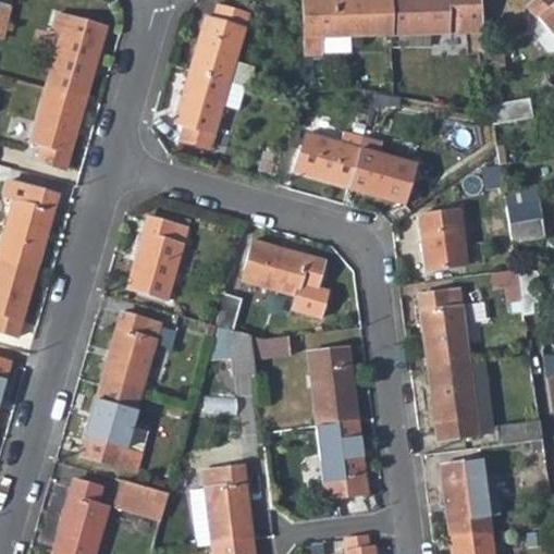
[(305,0),(307,36),(394,34),(393,0),(305,0)]
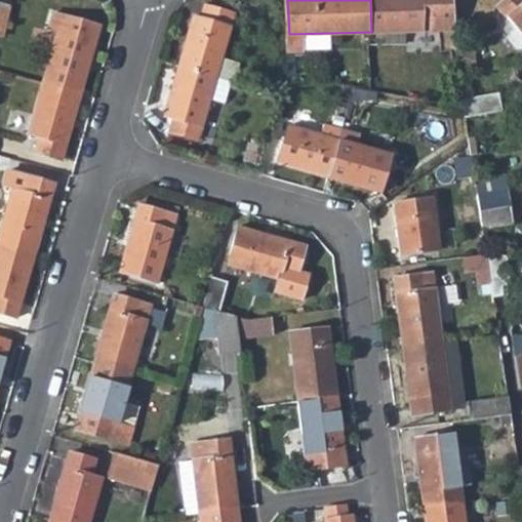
[(370,0),(371,32),(456,29),(453,0),(370,0)]
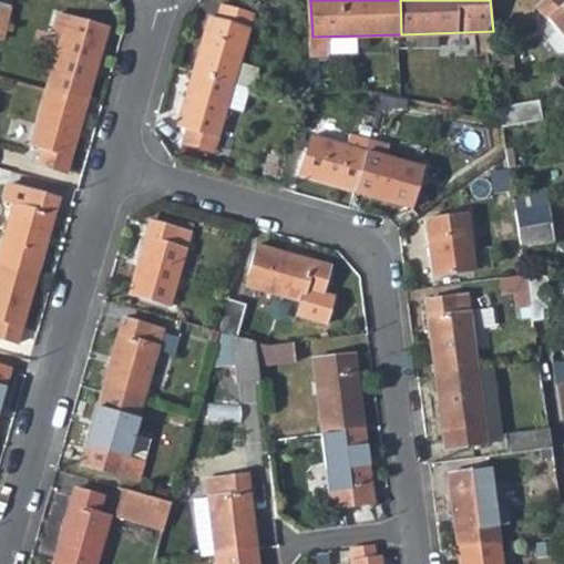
[(543,0),(537,4),(563,34),(563,0),(543,0)]
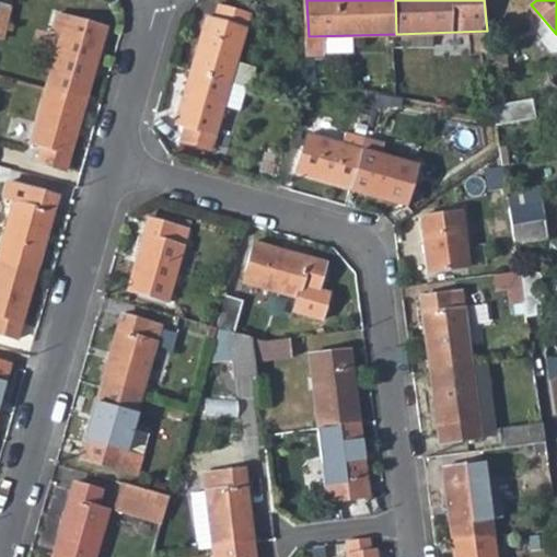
[(14,6),(0,2),(0,36),(6,37),(14,6)]
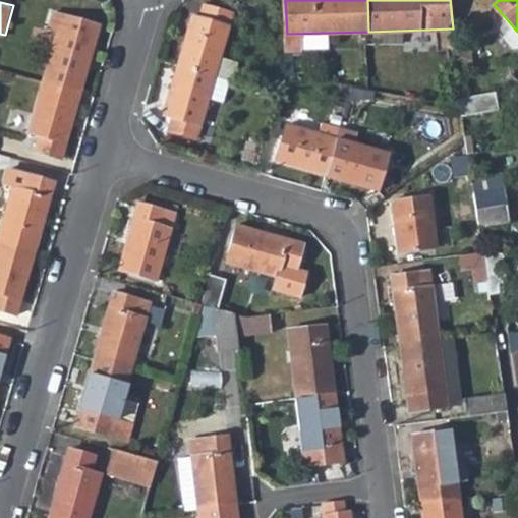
[(194,13),(180,63),(217,73),(235,12),(207,3),(202,15),(194,13)]
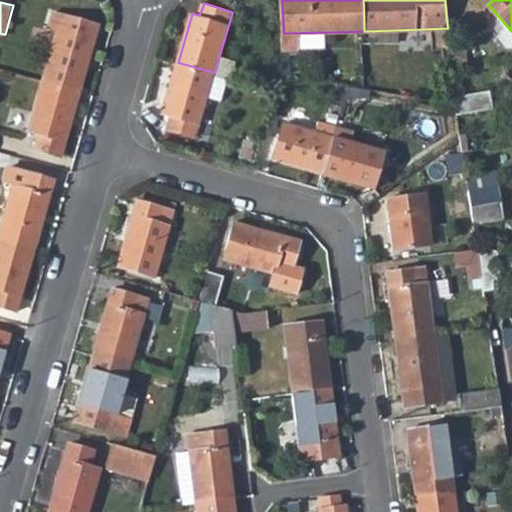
[(57,31),(43,80),(80,92),(100,24),(53,11),(48,28),(57,31)]
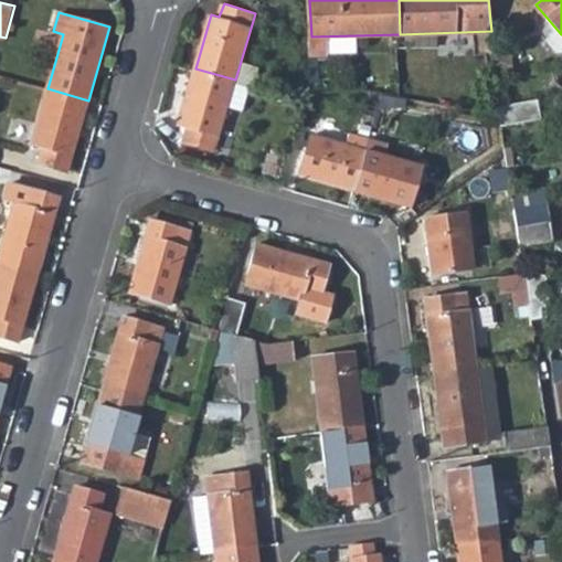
[(214,149),(235,80),(195,69),(179,124),(187,126),(182,139),(214,149)]
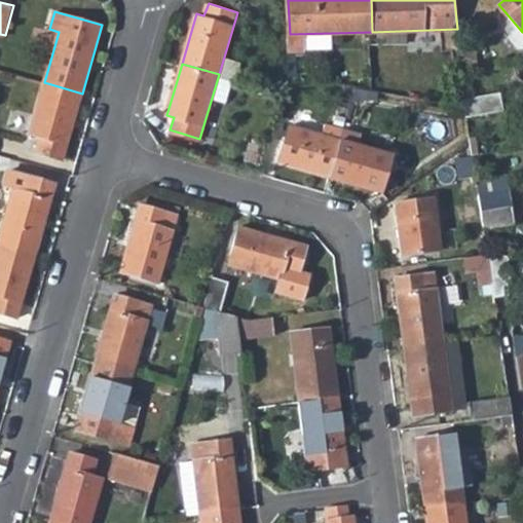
[(64,157),(82,94),(44,82),(30,132),(41,135),(36,150),(64,157)]
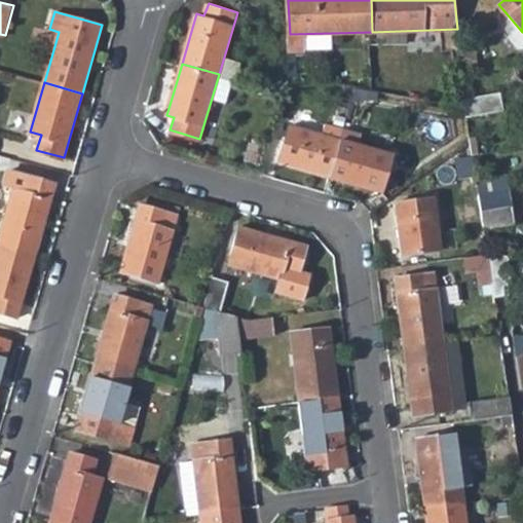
[(505,110),(501,91),(465,98),(467,107),(468,116),(505,110)]
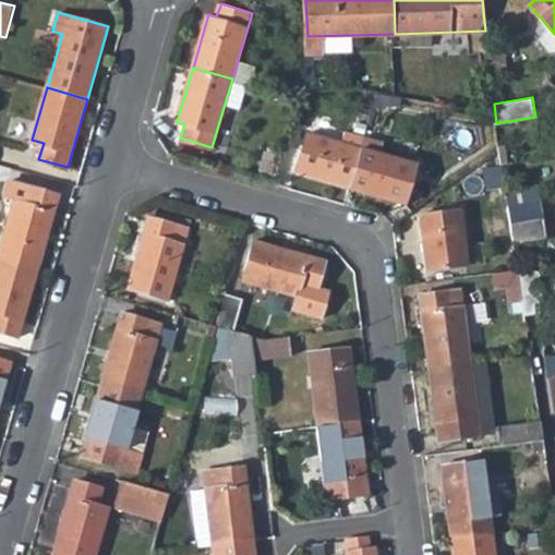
[(296,170),(350,186),(364,135),(346,130),(341,142),(306,131),(296,170)]
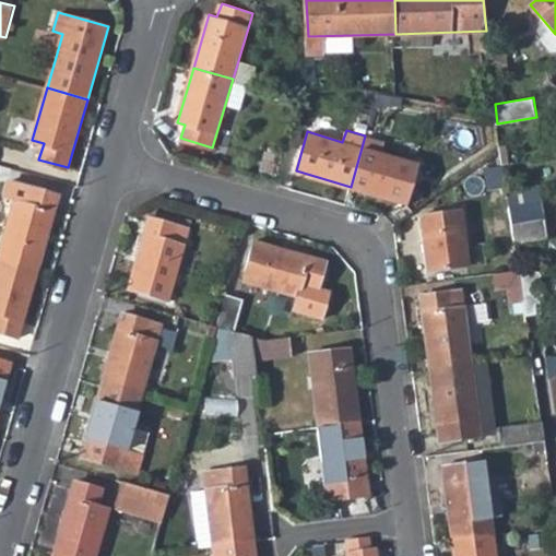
[(385,141),(365,135),(351,187),(404,202),(416,163),(382,153),(385,141)]
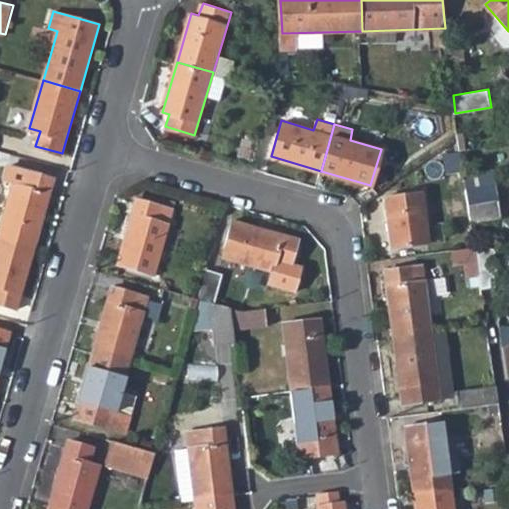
[(463,132),(458,132),(459,138),(461,150),(466,148),(463,132)]
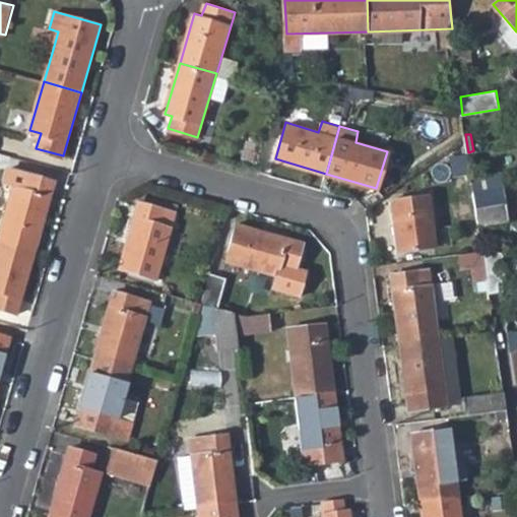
[(19,171),(0,237),(38,247),(56,181),(19,171)]
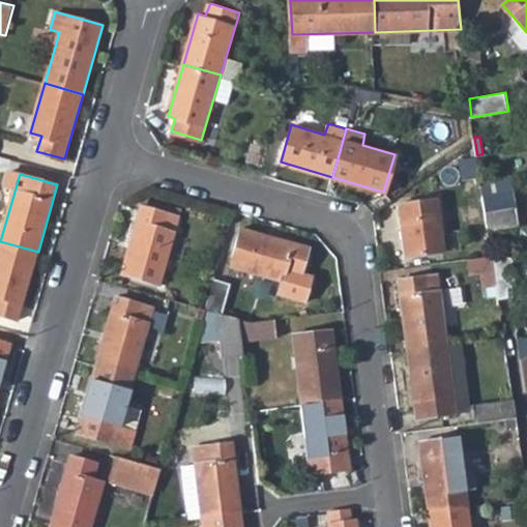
[(513,187),(482,193),(486,210),(515,206),(513,187)]
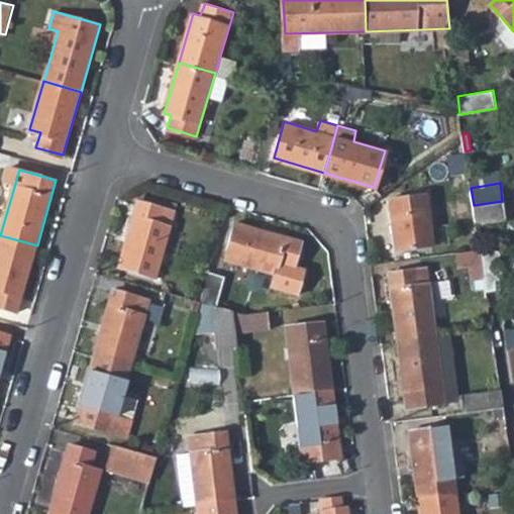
[(427,193),(389,197),(396,248),(433,243),(427,193)]
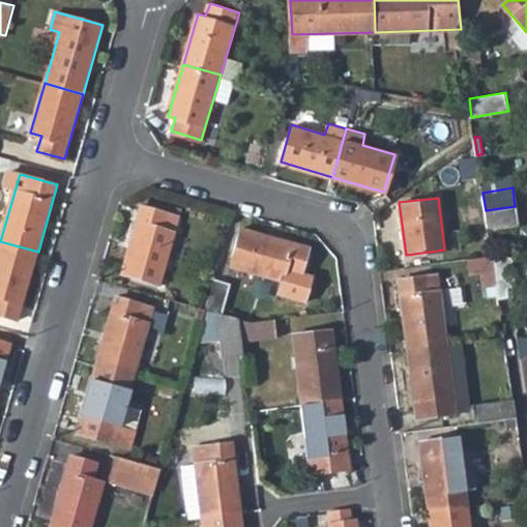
[(178,215),(142,205),(124,271),(160,282),(178,215)]
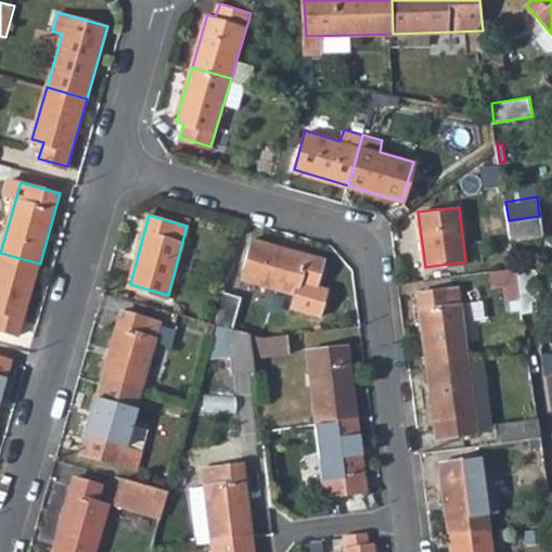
[(543,234),(539,216),(509,220),(511,240),(543,234)]
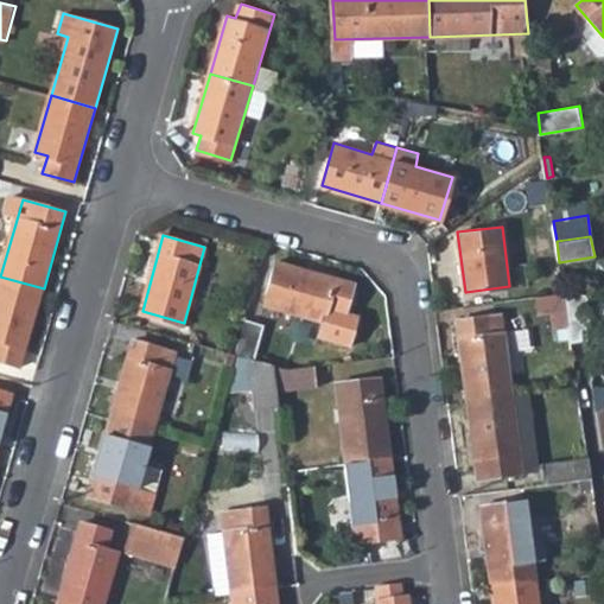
[(344,313),(353,283),(278,261),(266,303),(324,319),(329,309),(344,313)]
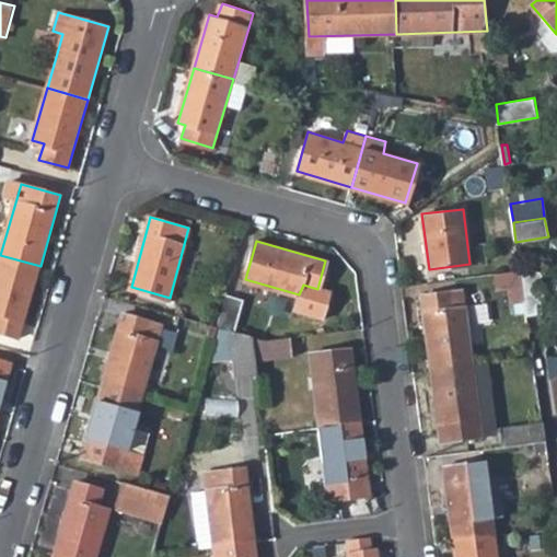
[(0,331),(20,337),(41,266),(0,255),(0,254),(0,331)]
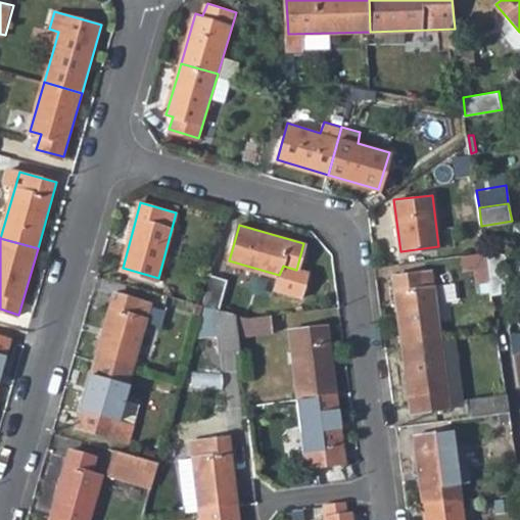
[(507,264),(506,253),(485,250),(492,294),(511,291),(508,277),(519,274),(519,262),(507,264)]
